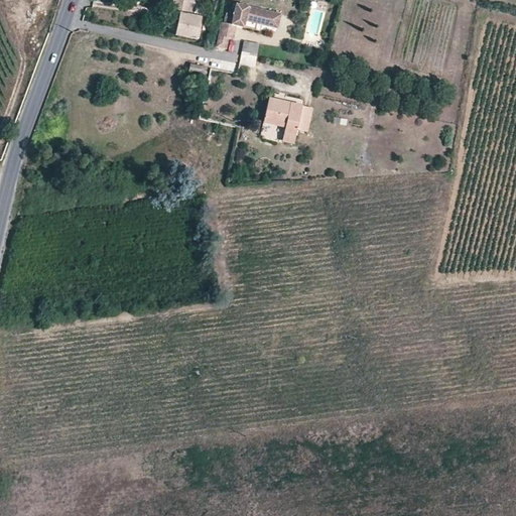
[(172,0),(170,13),(178,14),(174,34),(197,39),(201,17),(190,15),(192,0),(172,0)]
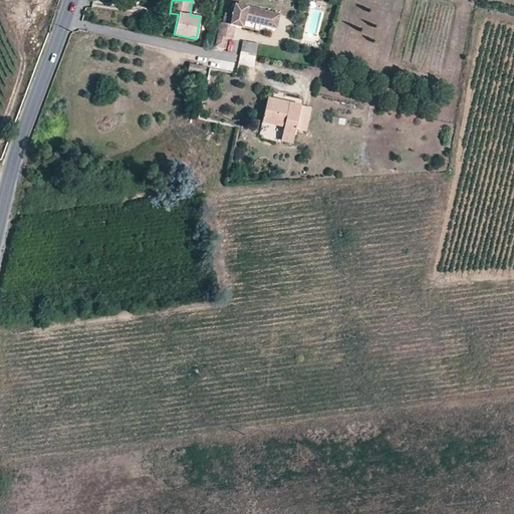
[(215,3),(205,1),(203,9),(214,12),(215,3)]
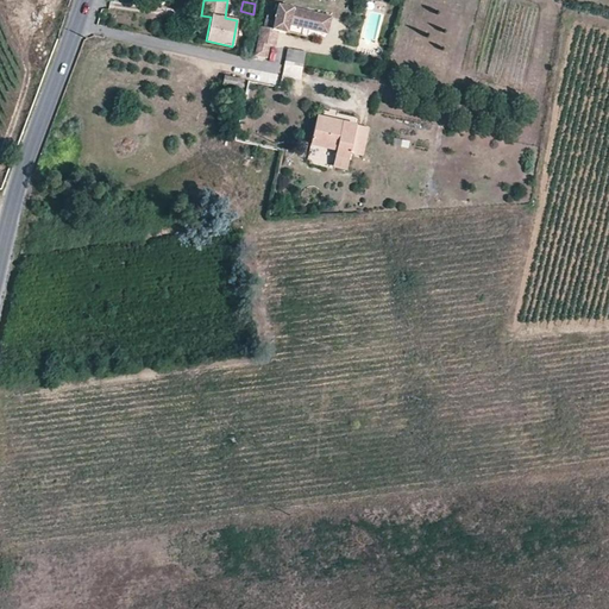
[(327,32),(331,14),(276,2),(272,22),(281,23),(283,23),(281,31),(287,32),(289,24),(327,32)]
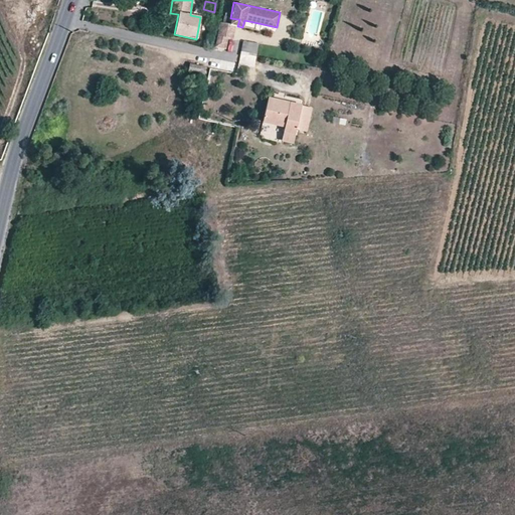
[(223,23),(221,22),(215,46),(226,48),(228,38),(226,37),(229,25),(235,26),(237,19),(230,18),(228,17),(228,14),(225,13),(224,17),(223,23)]
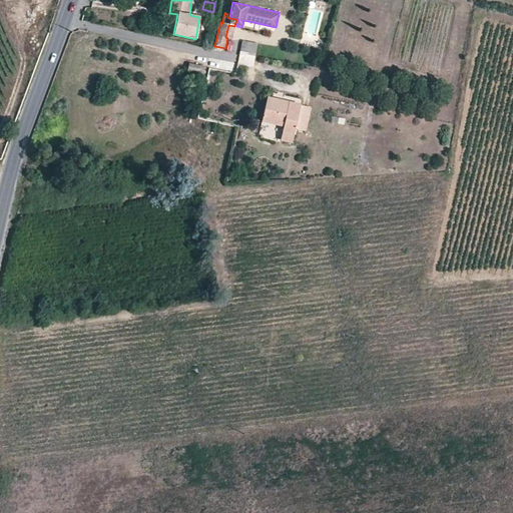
[(227,38),(232,38),(234,26),(228,25),(225,37),(227,38)]
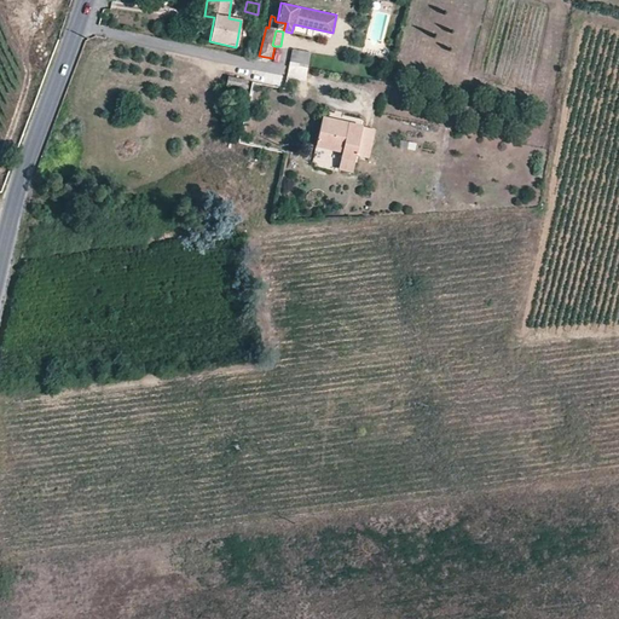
[(230,76),(227,86),(242,90),(244,82),(241,81),(242,79),(230,76)]
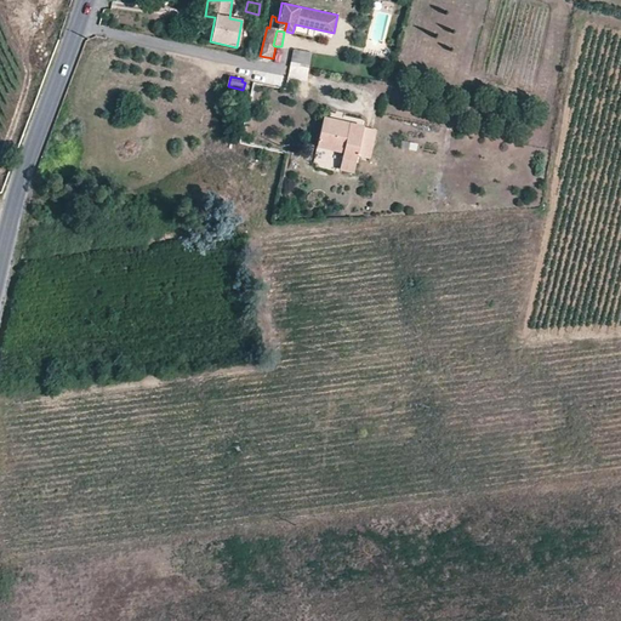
[(341,160),(357,163),(358,157),(370,159),(377,130),(324,118),(317,147),(343,153),(341,160)]
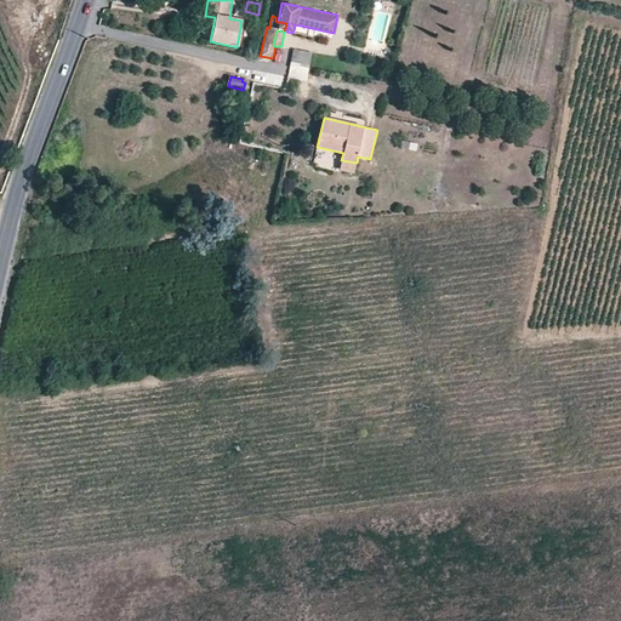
[(354,172),(357,163),(341,160),(340,169),(354,172)]
